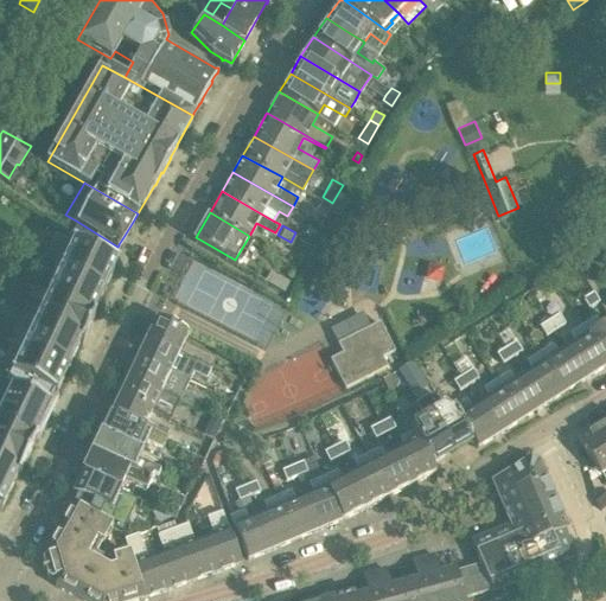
[(311,234),(300,229),(297,237),(306,242),(311,234)]
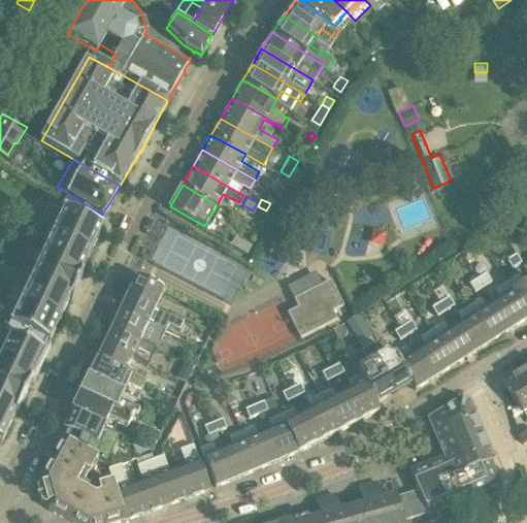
[(0,440),(1,442),(15,412),(18,413),(19,411),(18,410),(30,384),(31,385),(32,382),(30,381),(43,352),(42,351),(46,341),(50,342),(51,340),(48,340),(59,319),(60,319),(61,317),(60,317),(70,295),(72,296),(83,274),(80,274),(91,252),(92,253),(93,251),(92,250),(101,228),(103,229),(103,227),(97,224),(48,201),(39,221),(50,226),(42,241),(47,243),(24,295),(20,293),(21,293),(19,292),(14,302),(15,302),(20,304),(11,320),(0,314),(0,440)]
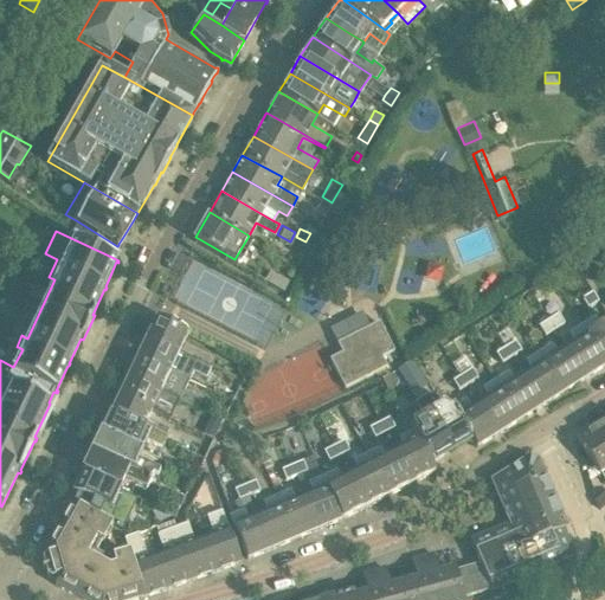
[(271,268),(265,277),(284,288),(290,278),(271,268)]
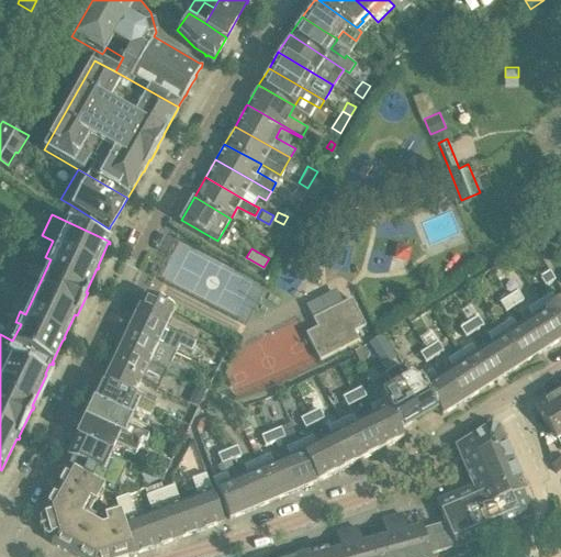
[(556,276),(550,267),(540,274),(546,282),(556,276)]
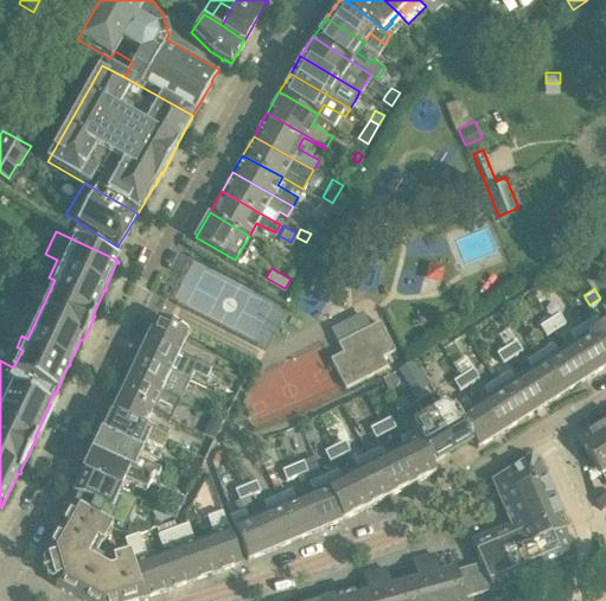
[(560,311),(550,317),(556,326),(566,320),(560,311)]
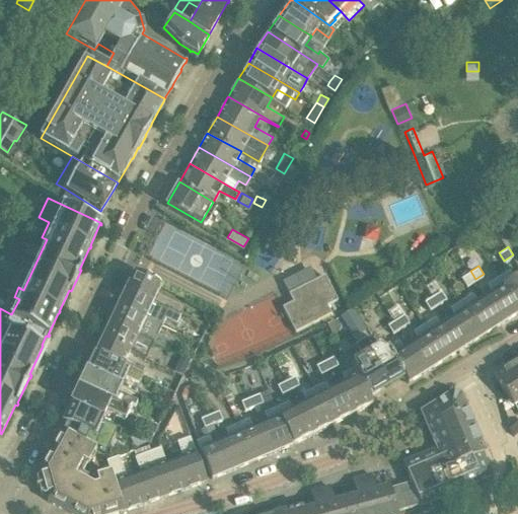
[(510,268),(500,275),(517,303),(517,274),(515,276),(510,268)]
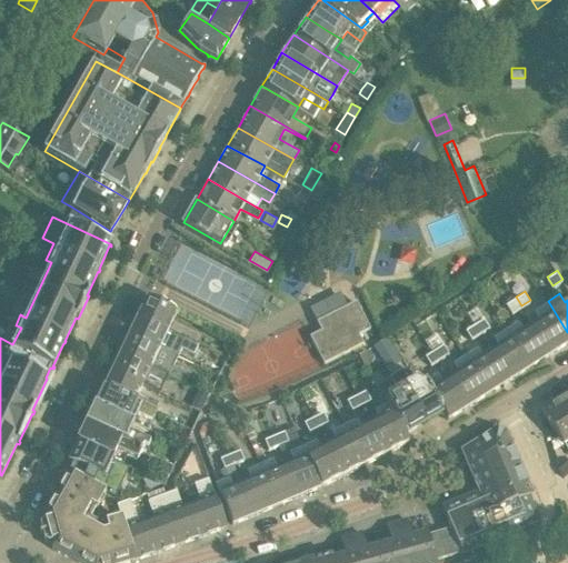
[(148,294),(139,313),(199,341),(202,332),(172,318),(178,308),(148,294)]
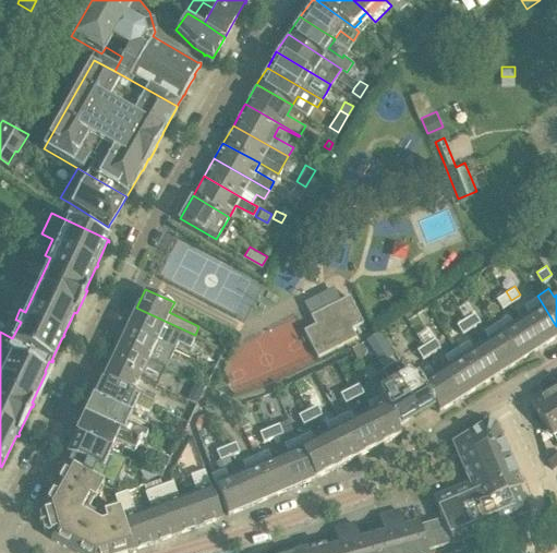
[(511,300),(506,291),(497,297),(503,305),(511,300)]
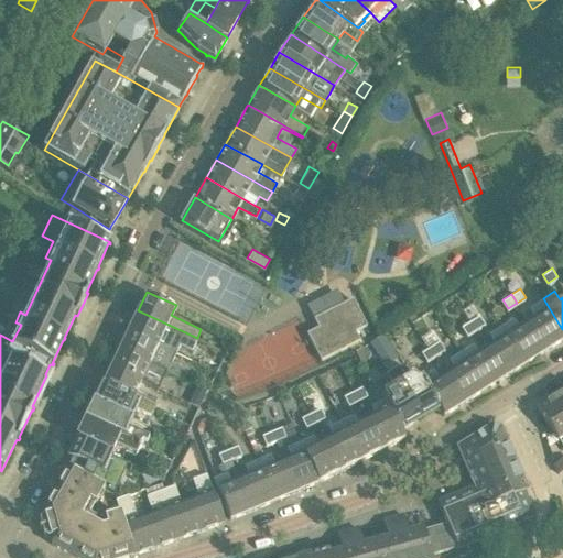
[(307,330),(322,358),(360,338),(356,328),(367,323),(354,296),(339,303),(342,307),(335,310),(333,306),(314,316),(318,325),(307,330)]
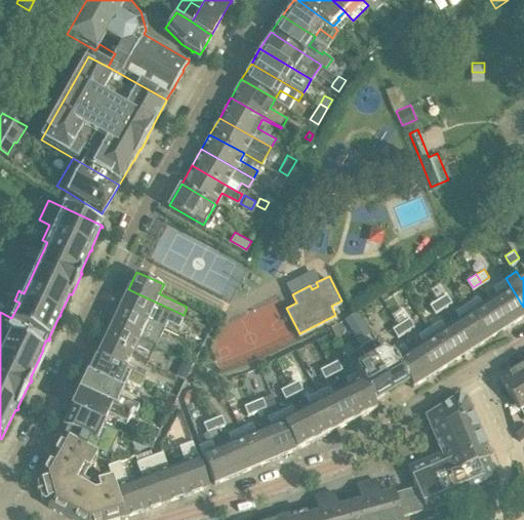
[(498,293),(491,297),(508,324),(523,314),(523,307),(506,278),(493,285),(498,293)]
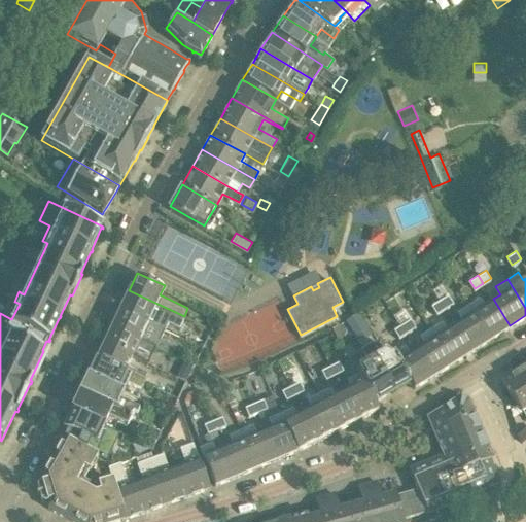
[(129,290),(120,308),(165,327),(168,320),(179,325),(184,316),(129,290)]
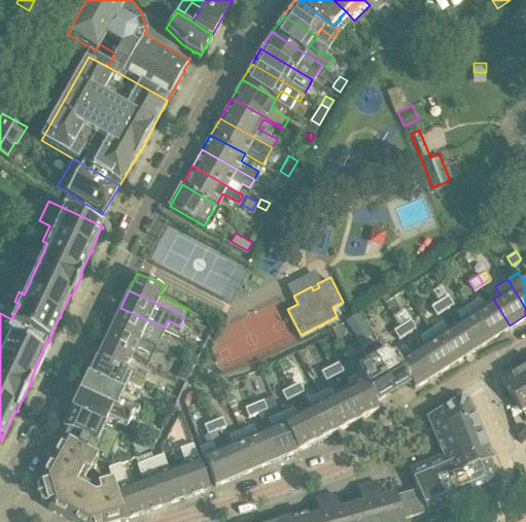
[(448,293),(440,299),(446,307),(454,302),(448,293)]
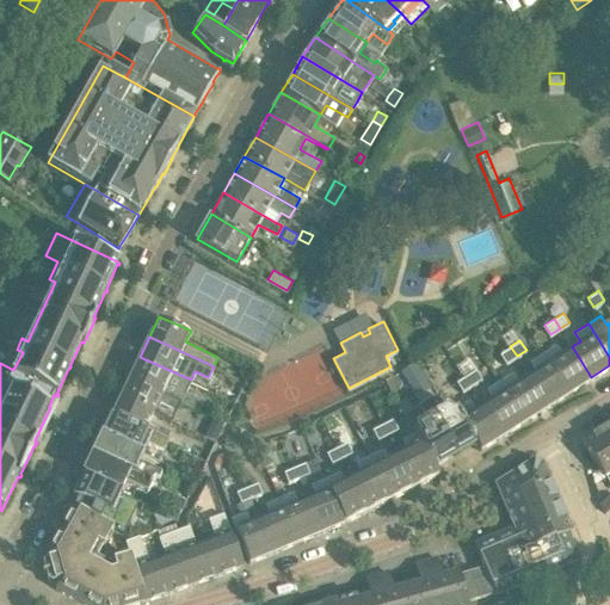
[(556,343),(544,351),(570,391),(591,377),(572,346),(562,352),(556,343)]
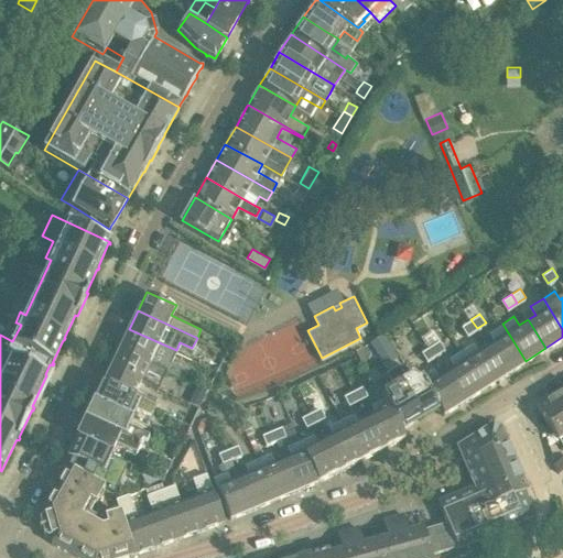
[(477,328),(471,319),(462,325),(467,335),(477,328)]
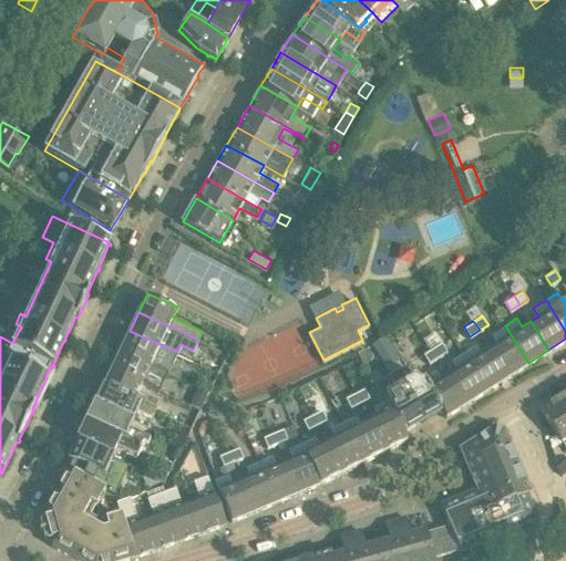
[(498,342),(490,347),(508,375),(528,363),(505,325),(492,333),(498,342)]
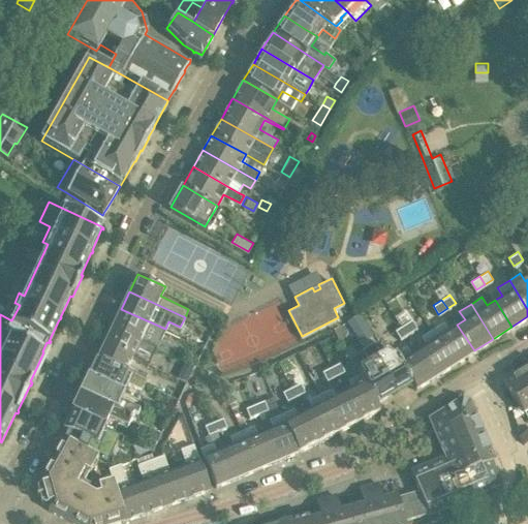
[(121,309),(113,327),(157,346),(173,353),(181,336),(165,329),(121,309)]
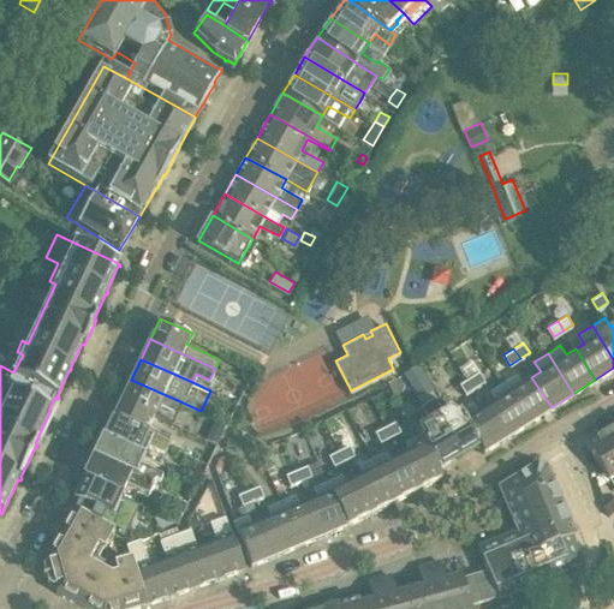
[(404,370),(421,396),(434,387),(418,360),(404,370)]
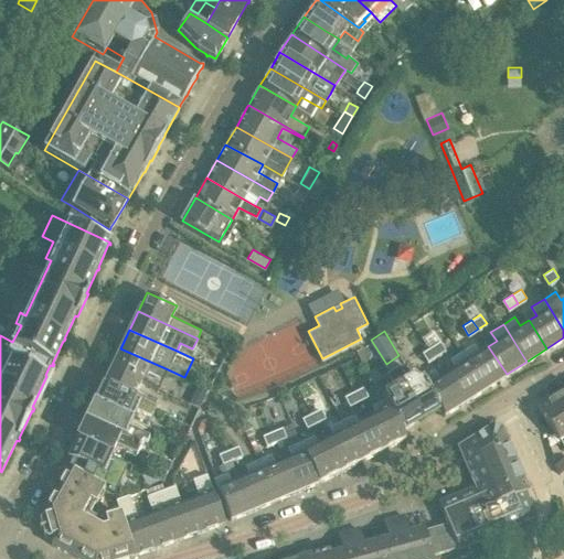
[(440,340),(432,345),(437,354),(446,348),(440,340)]
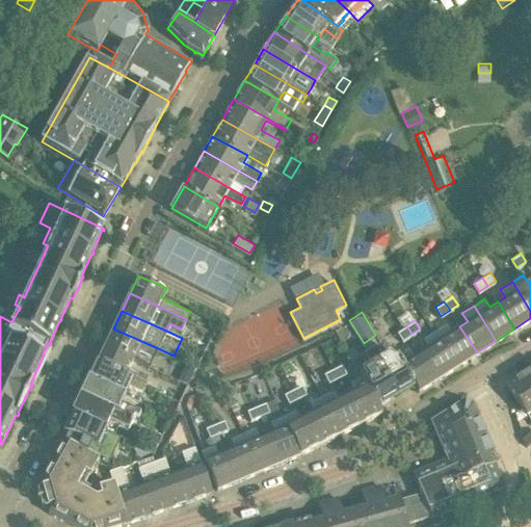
[(447,322),(435,330),(457,365),(477,352),(459,326),(452,331),(447,322)]
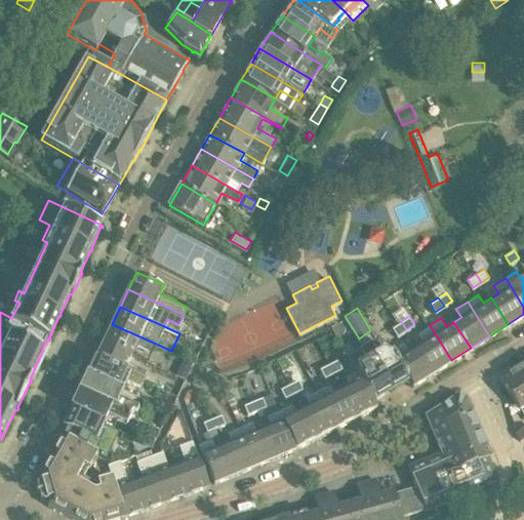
[(406,329),(401,321),(393,326),(398,335),(406,329)]
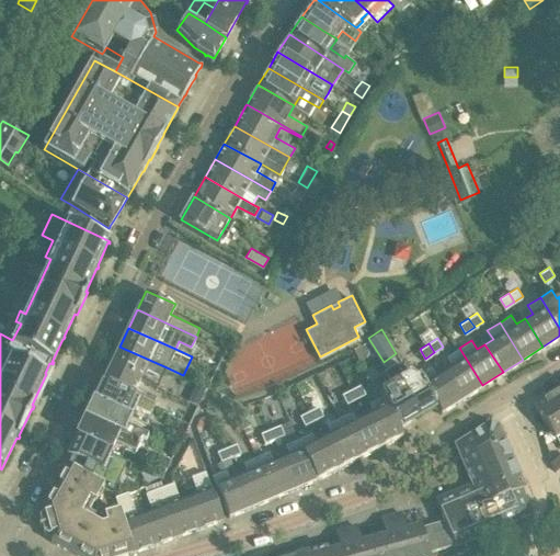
[(120,347),(112,363),(140,377),(145,367),(162,376),(167,367),(120,347)]
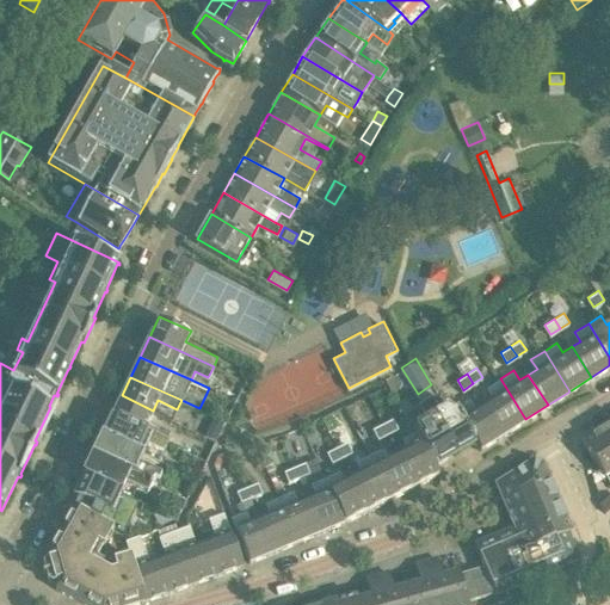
[(493,396),(485,402),(504,433),(525,419),(500,378),(487,387),(493,396)]
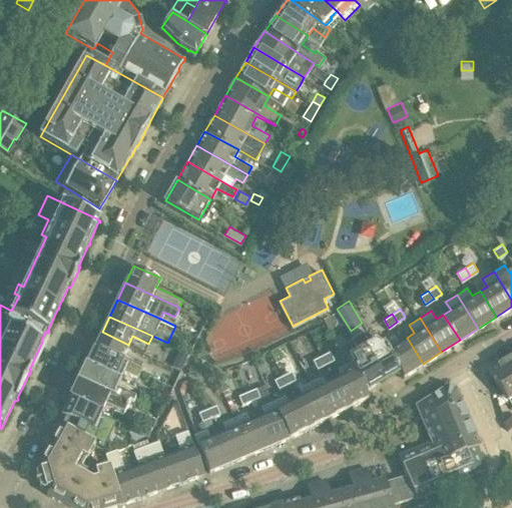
[(102,332),(94,349),(141,370),(148,374),(152,366),(124,352),(128,345),(102,332)]
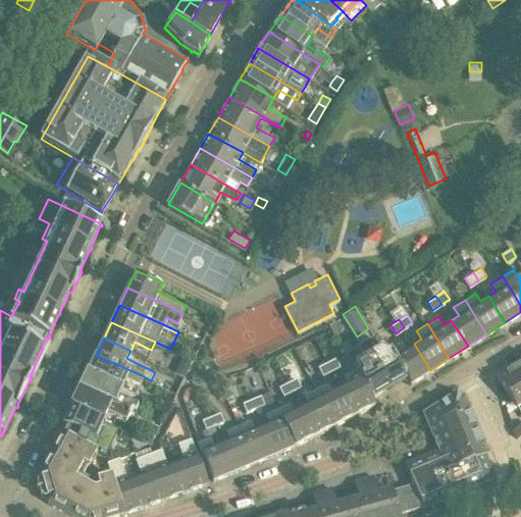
[(373,338),(357,347),(382,390),(407,375),(391,350),(387,351),(373,338)]
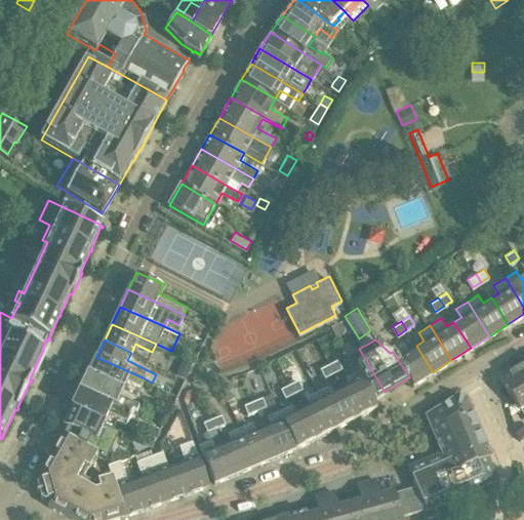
[(392,350),(393,352),(409,377),(413,384),(433,372),(416,346),(409,351),(403,342),(392,350)]
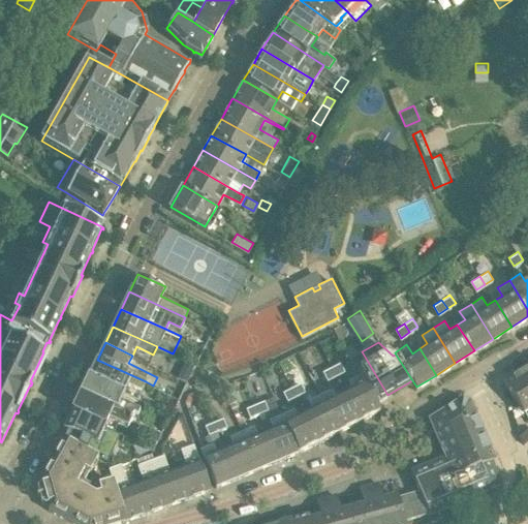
[(359,369),(361,372),(376,401),(377,401),(387,395),(362,351),(350,359),(360,367),(359,369)]
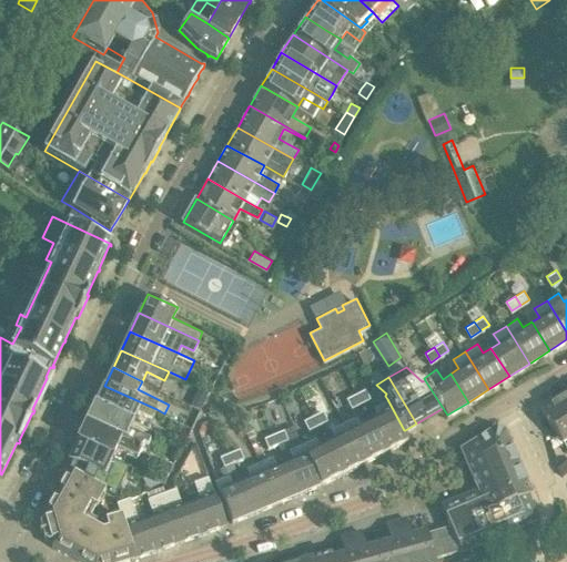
[(191,402),(201,407),(209,389),(199,385),(191,402)]
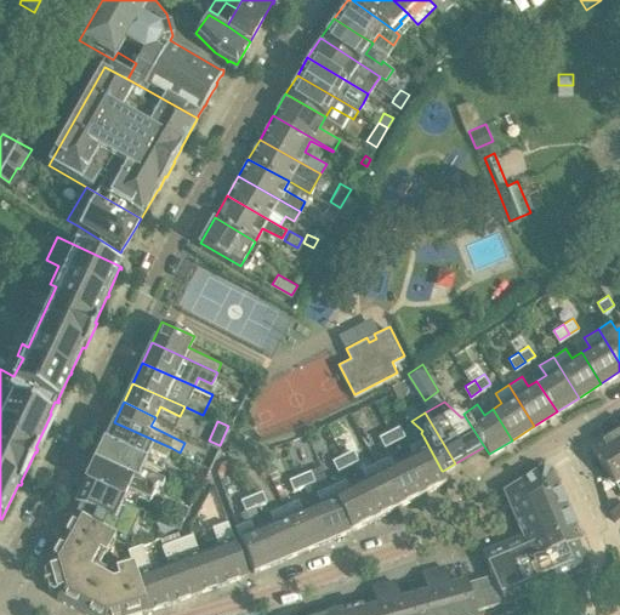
[(114,422),(104,442),(159,467),(161,468),(171,448),(114,422)]
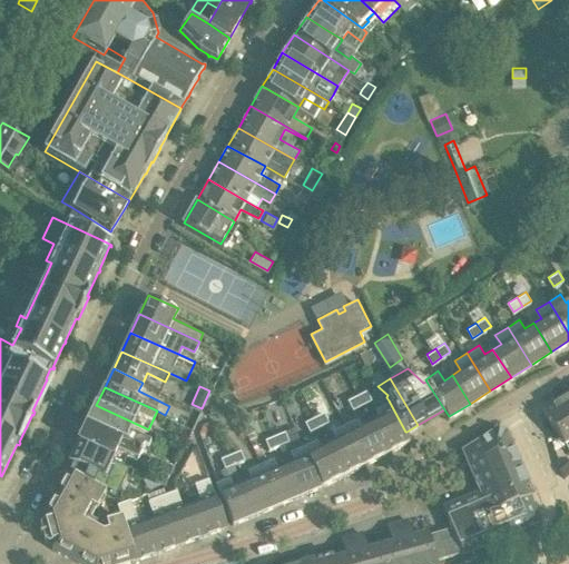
[(368,389),(357,394),(362,403),(372,398),(368,389)]
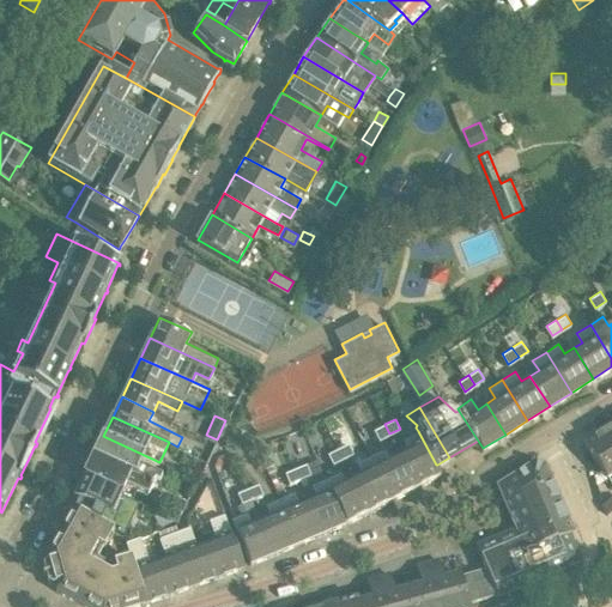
[(389,433),(385,424),(374,429),(380,439),(389,433)]
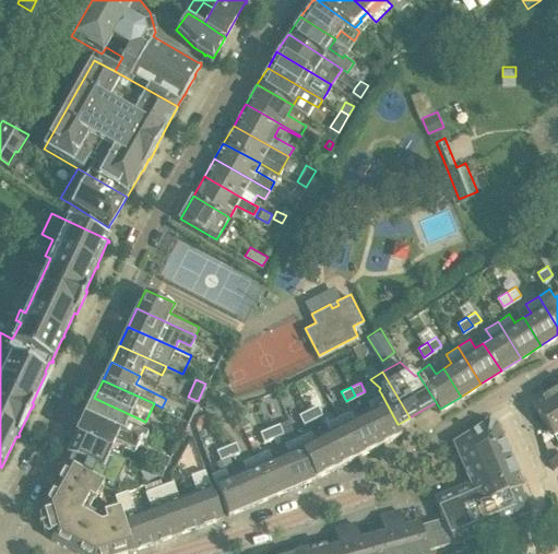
[(557,392),(555,388),(533,402),(553,434),(557,431),(557,392)]
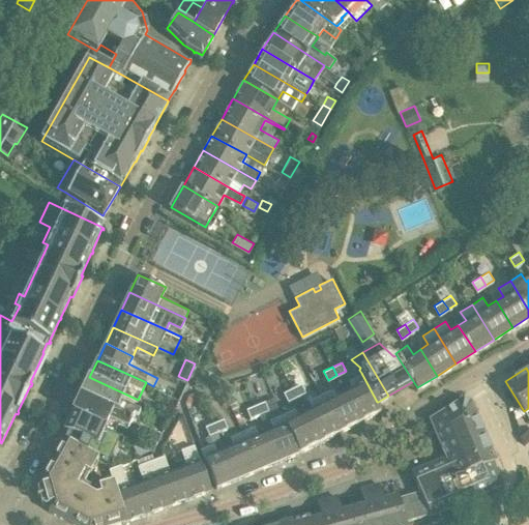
[(353,388),(346,392),(360,420),(381,410),(377,402),(361,373),(349,379),(353,388)]
